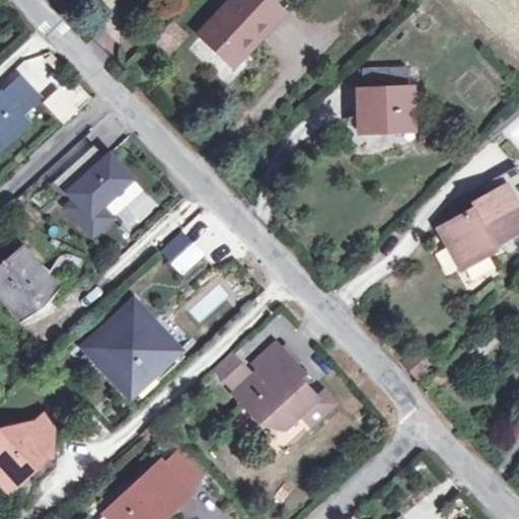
[(233,63),(281,12),(268,0),(232,0),(201,33),(233,63)]
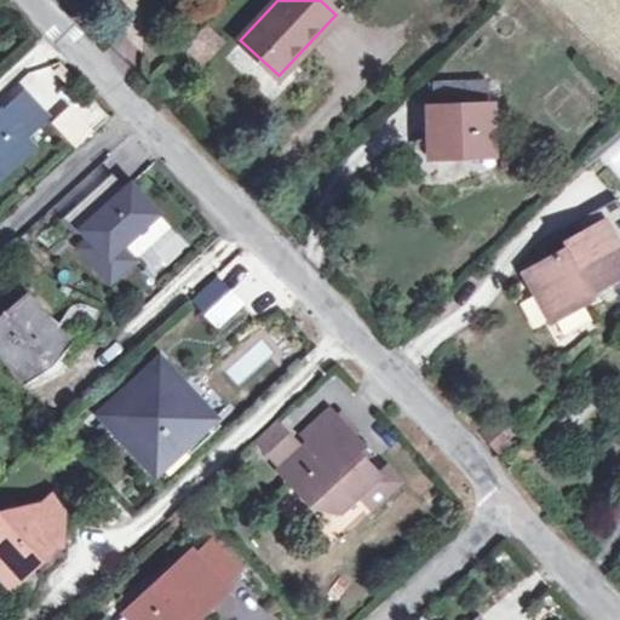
[(201,59),(218,40),(204,29),(185,46),(201,59)]
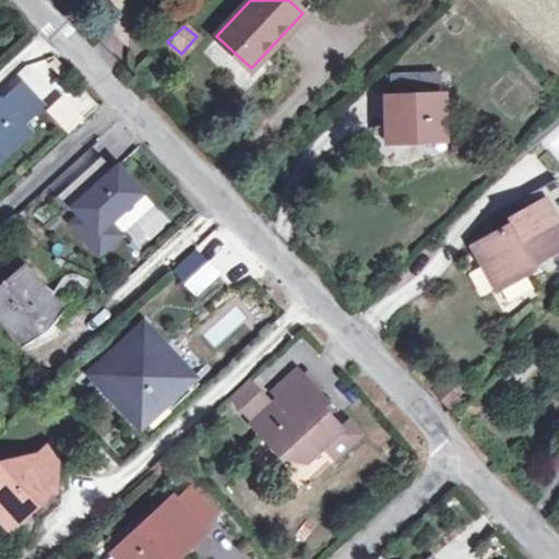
[(213,39),(201,51),(244,92),(254,80),(213,39)]
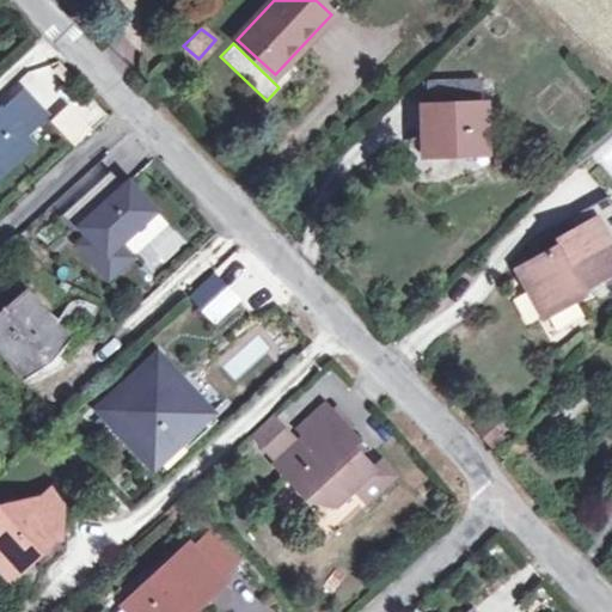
[(428,83),(429,108),(479,105),(478,80),(428,83)]
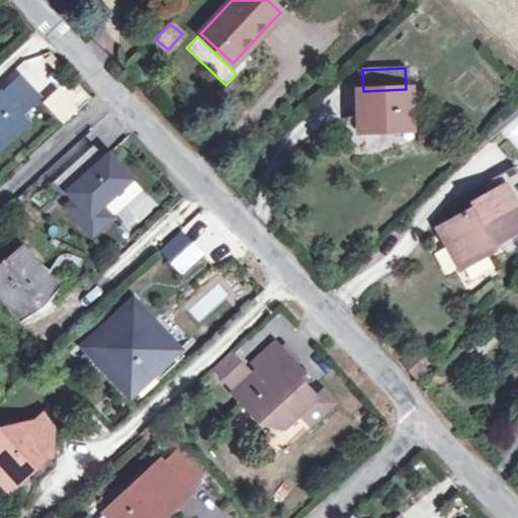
[(0,147),(27,122),(19,114),(39,96),(20,76),(1,94),(0,93),(0,147)]
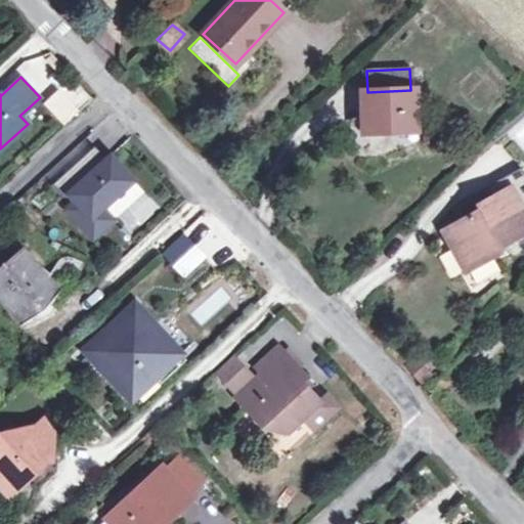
[(43,101),(63,126),(79,114),(57,89),(43,101)]
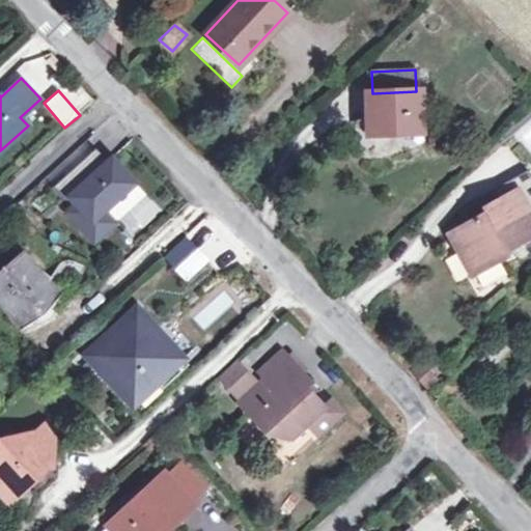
[(417,128),(416,91),(372,93),(368,93),(370,130),(417,128)]
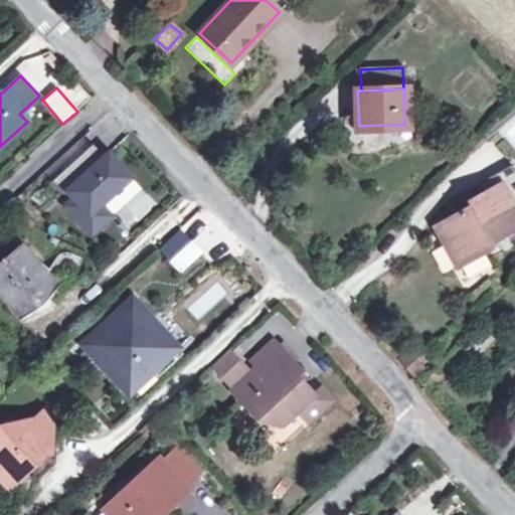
[(84,135),(44,172),(61,190),(102,153),(84,135)]
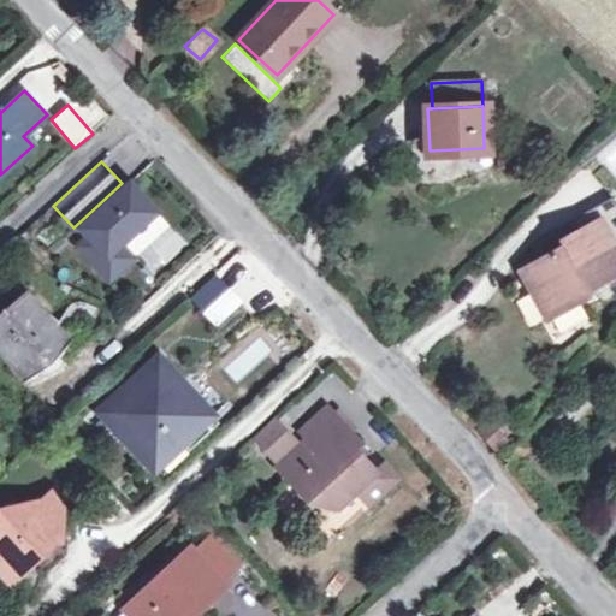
[(160,211),(132,181),(84,224),(94,234),(81,244),(111,277),(132,256),(122,244),(160,211)]
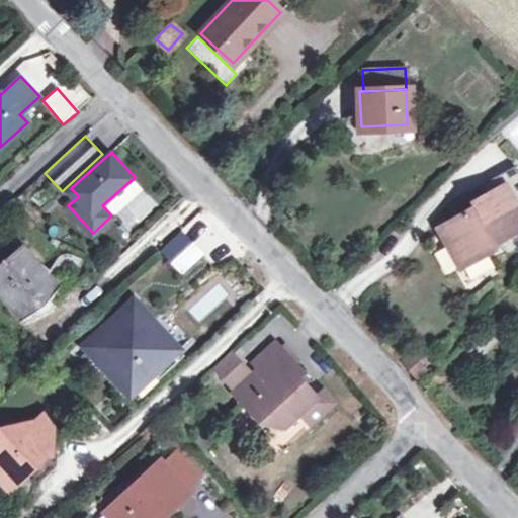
[(517,209),(504,185),(470,203),(473,207),(463,213),(438,228),(460,267),(496,247),(494,243),(517,229),(517,209)]
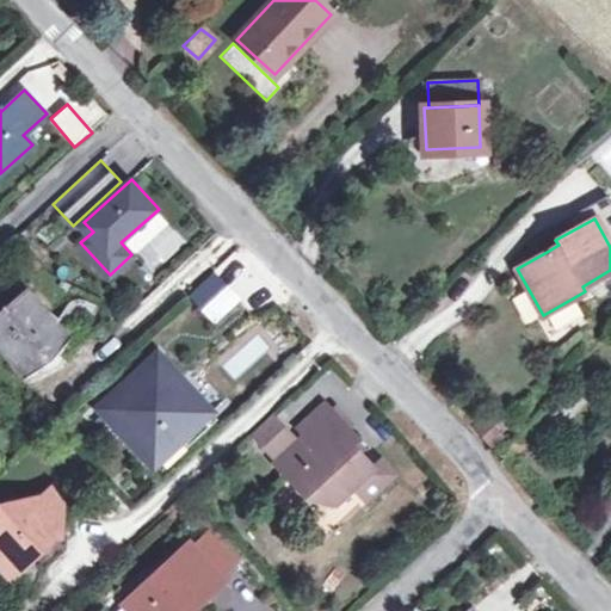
[(543,246),(547,252),(559,245),(555,240),(543,246)]
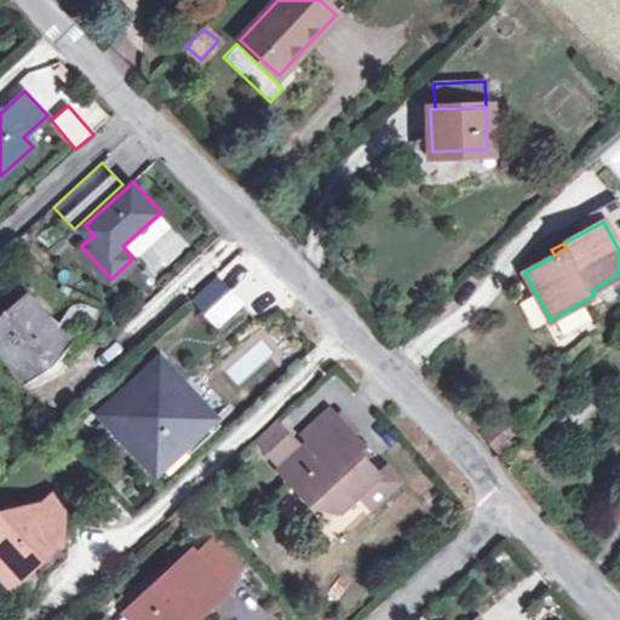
[(218,275),(195,298),(220,325),(244,302),(218,275)]
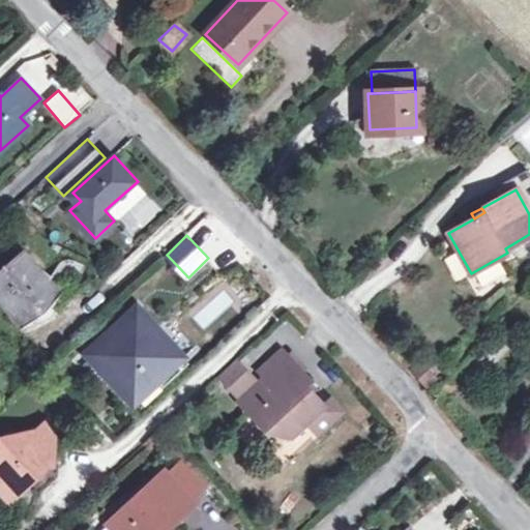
[(454,280),(466,273),(454,253),(443,259),(454,280)]
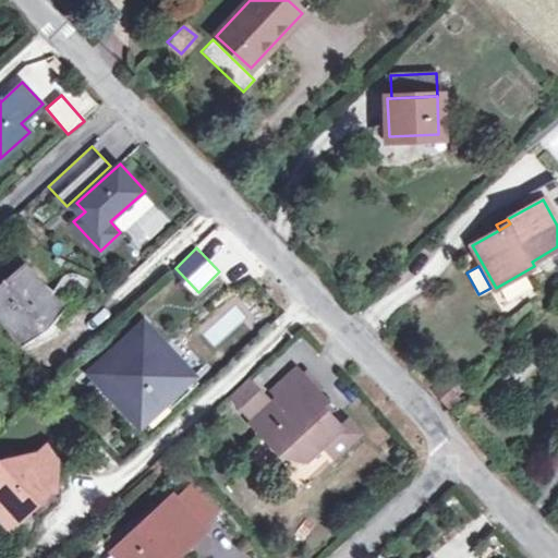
[(0,311),(24,339),(59,308),(24,268),(0,288),(0,311)]
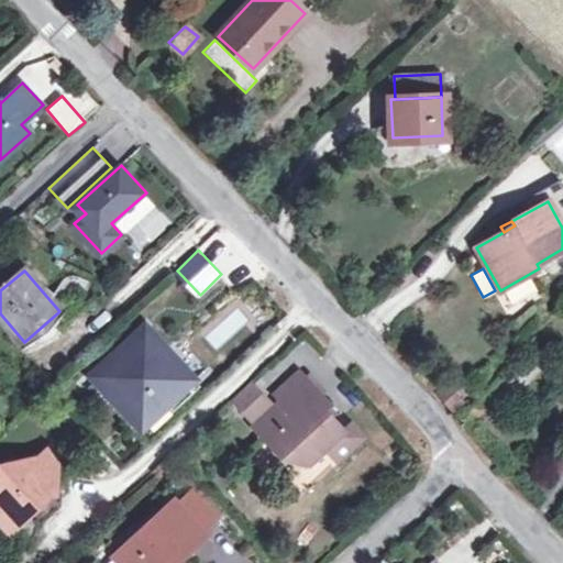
[(528,298),(519,284),(498,296),(506,310),(528,298)]
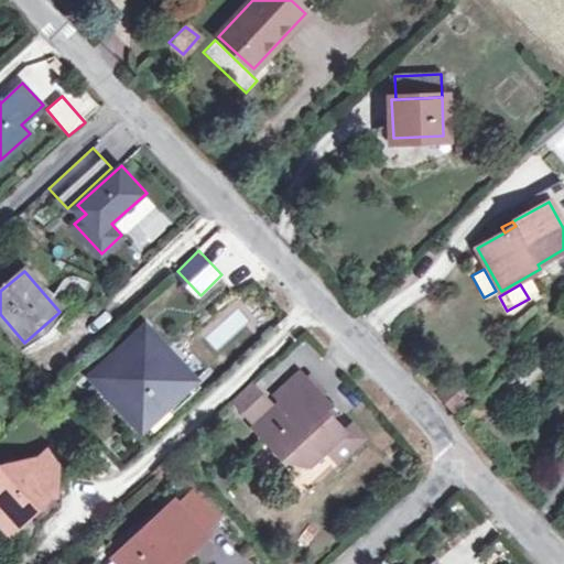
[(136,419),(127,426),(132,432),(137,427),(144,435),(196,387),(147,334),(98,378),(136,419)]
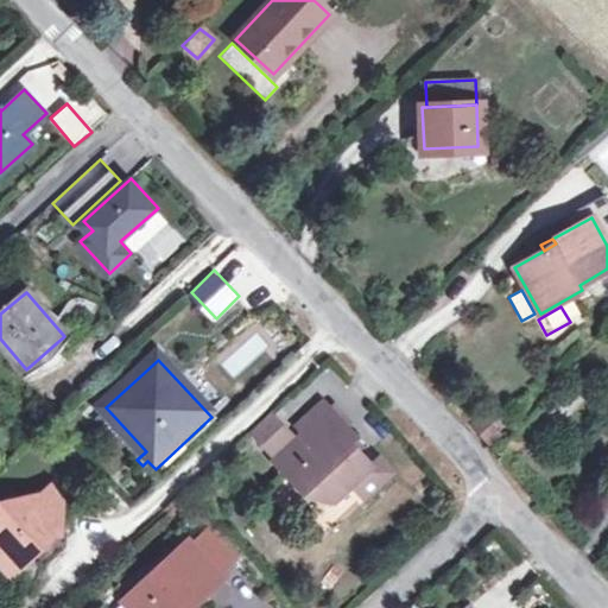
[(333,501),(350,485),(371,466),(349,443),(356,438),(323,403),(297,426),(303,434),(273,461),(305,495),(316,486),(333,501)]
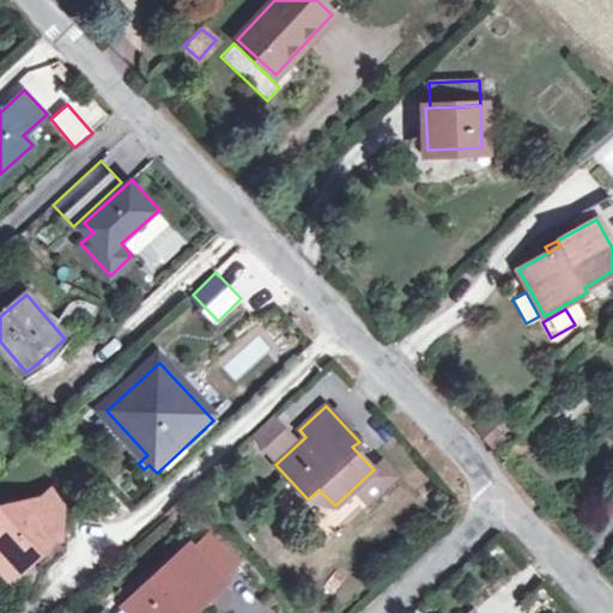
[(271,420),(254,436),(274,457),(291,442),(271,420)]
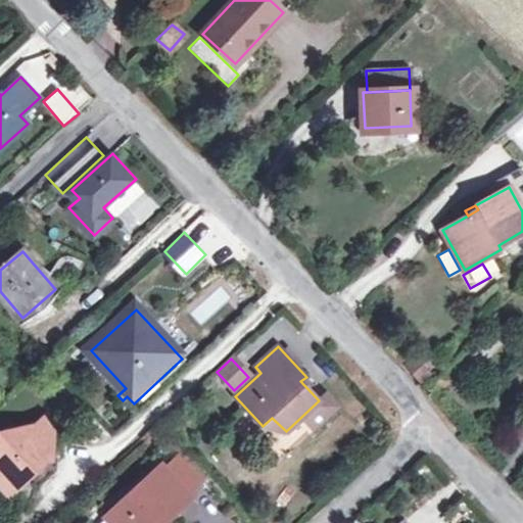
[(319,400),(301,417),(314,428),(337,406),(326,394),(319,400)]
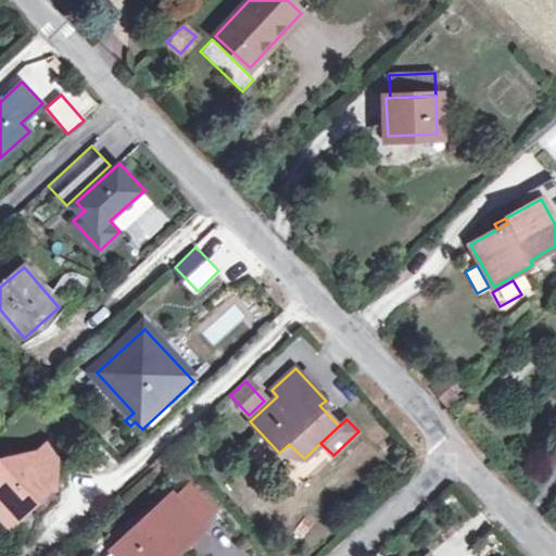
[(42,463),(54,464),(54,451),(46,441),(32,453),(42,463)]
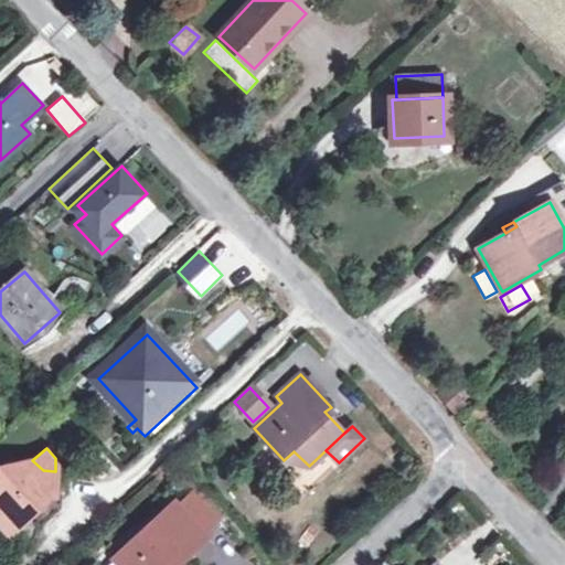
[(304,480),(315,490),(336,466),(323,456),(304,480)]
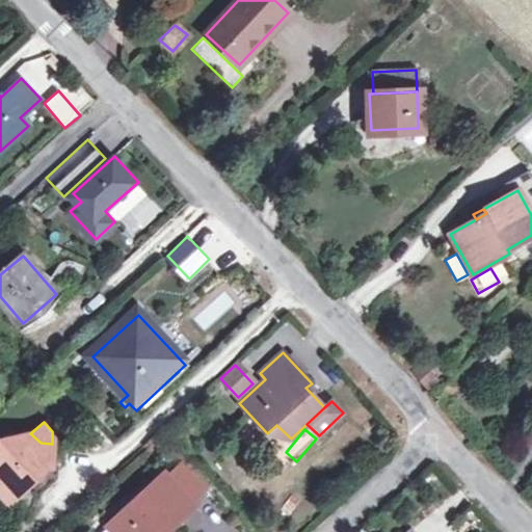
[(0,495),(7,504),(27,485),(28,478),(40,467),(51,467),(52,444),(41,443),(30,433),(0,441),(0,495)]
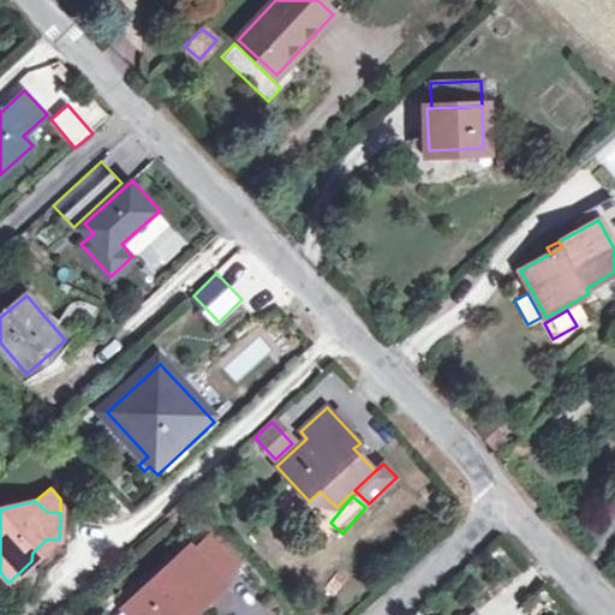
[(201,536),(189,545),(219,578),(230,567),(201,536)]
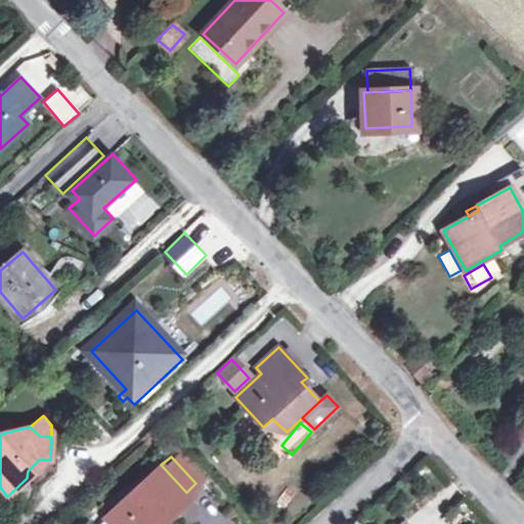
[(28,471),(27,478),(37,490),(51,476),(50,460),(39,460),(28,471)]
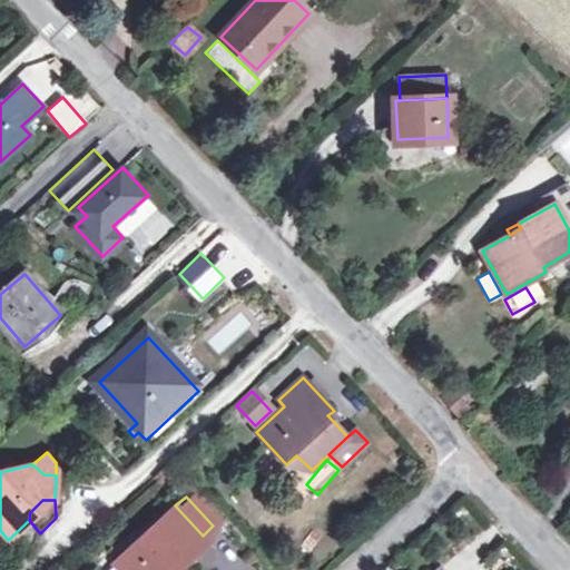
[(203,536),(175,505),(114,563),(119,569),(168,569),(175,564),(179,569),(208,542),(203,536)]
